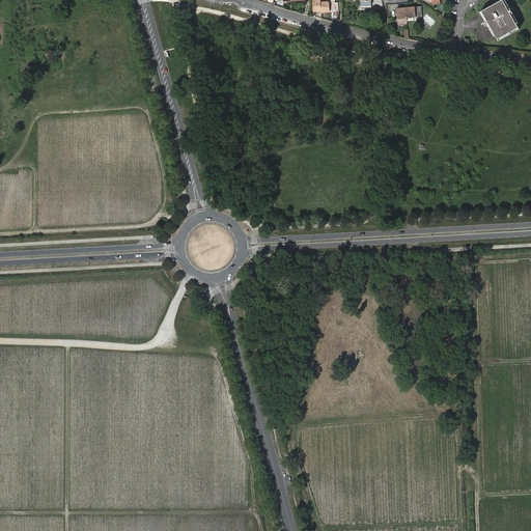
[(503,0),(500,0),(482,10),(495,33),(498,38),(519,26),(515,22),(503,0)]
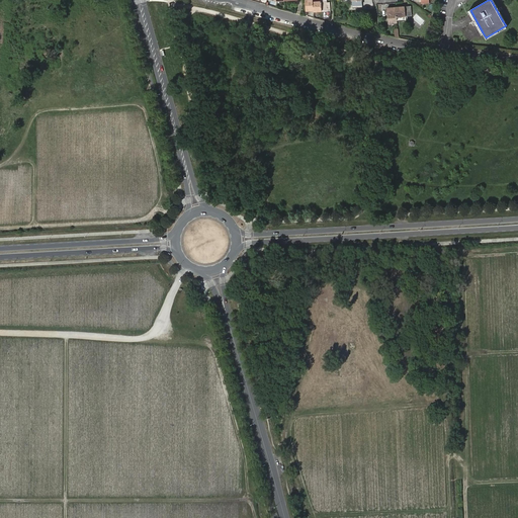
[(493,0),(491,0),(503,21),(505,20),(500,10),(499,8),(493,0)]
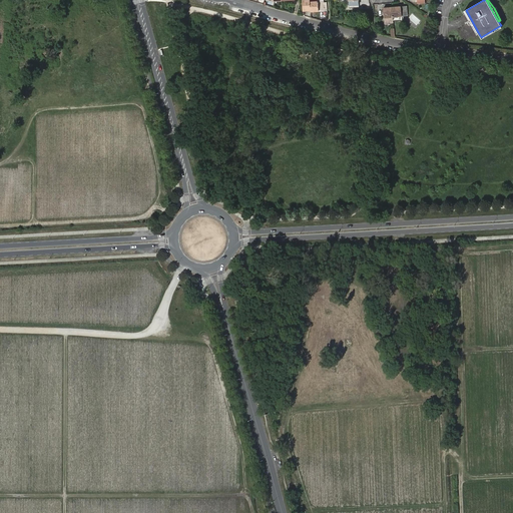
[(311,2),(312,12),(325,11),(324,2),(311,2)]
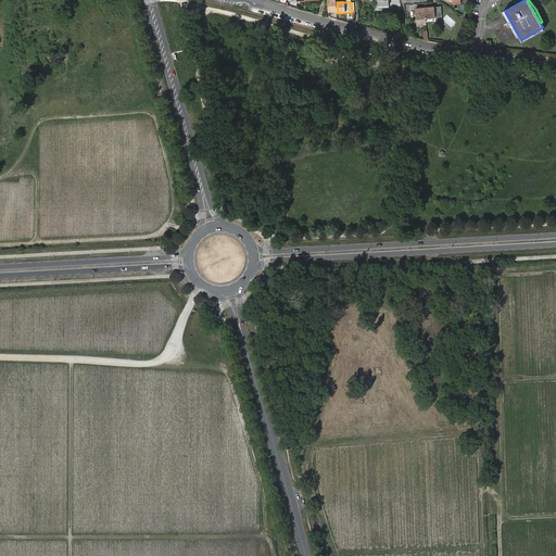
[(441,8),(425,9),(426,19),(441,17),(441,8)]
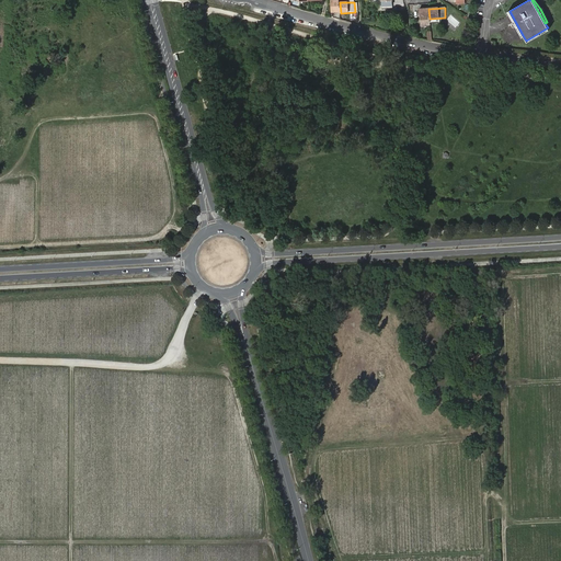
[(430,19),(428,9),(420,9),(420,20),(421,20),(422,25),(430,25),(430,19)]
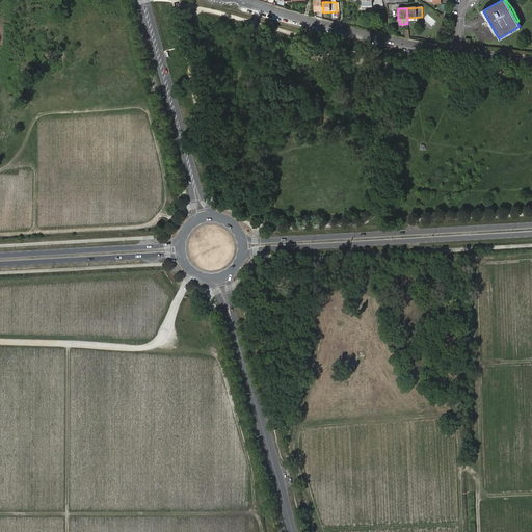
[(481,11),(487,23),(488,25),(494,34),(496,33),(483,10),(481,11)]
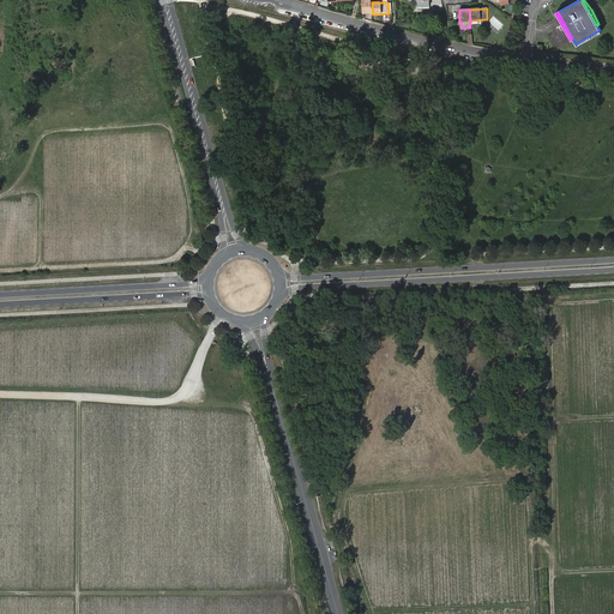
[(600,30),(576,44),(577,46),(601,32),(600,30)]
